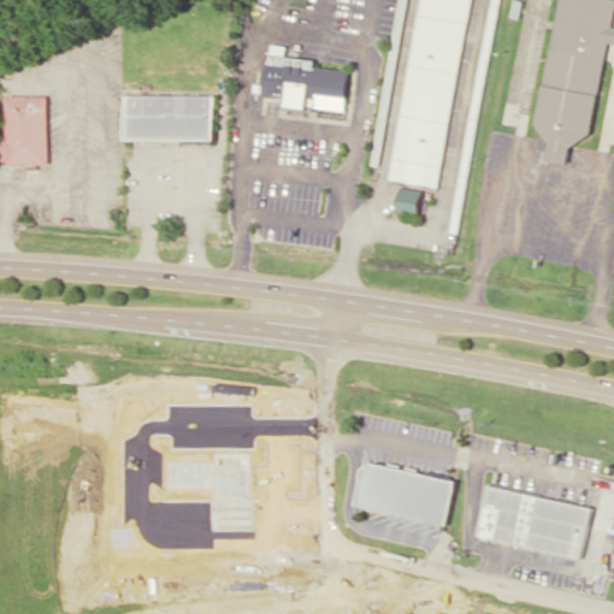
[(419,0),(468,0),(437,188),(388,179),(419,0)]
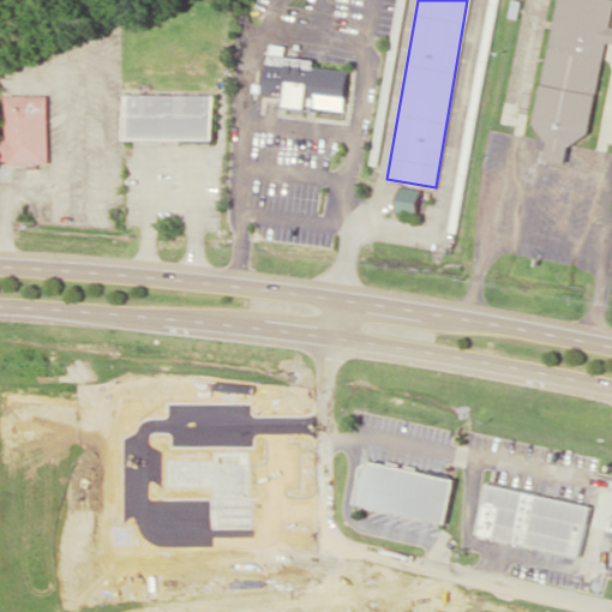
[(555,0),(611,0),(609,25),(611,25),(611,42),(605,41),(586,135),(564,148),(562,165),(541,162),(543,143),(528,124),(555,0)]
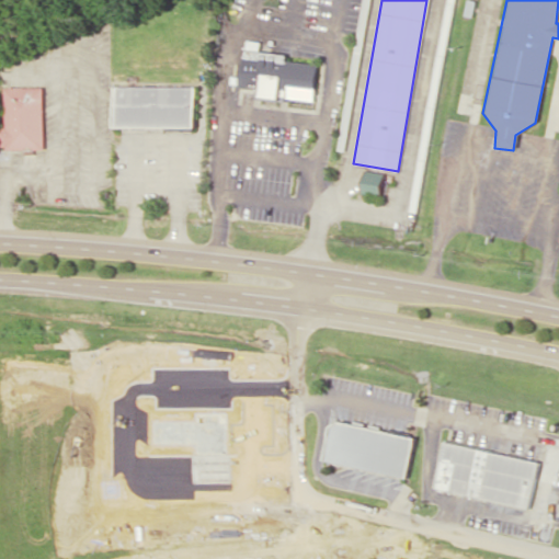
[(239,88),(259,90),(258,98),(283,101),(284,92),(316,98),(320,66),(287,61),(288,55),(244,49),(239,88)]
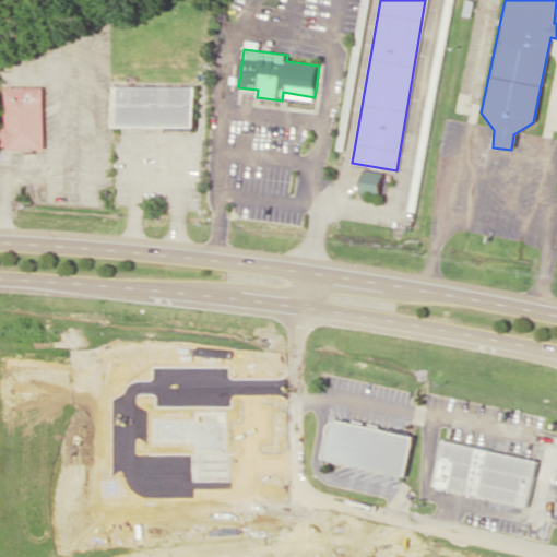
[(4,89),(44,86),(45,147),(4,149),(4,89)]
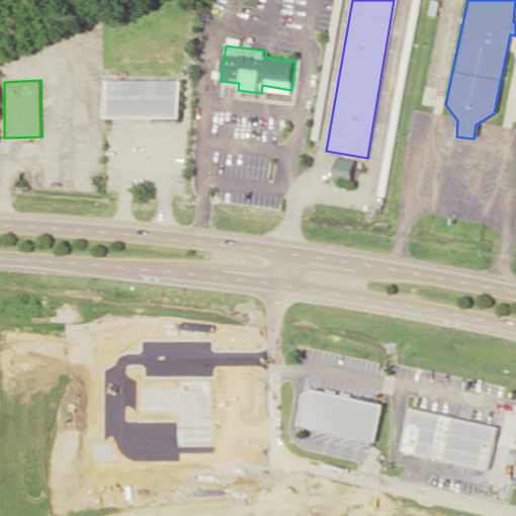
[(107,116),(181,117),(181,82),(107,81),(107,116)]
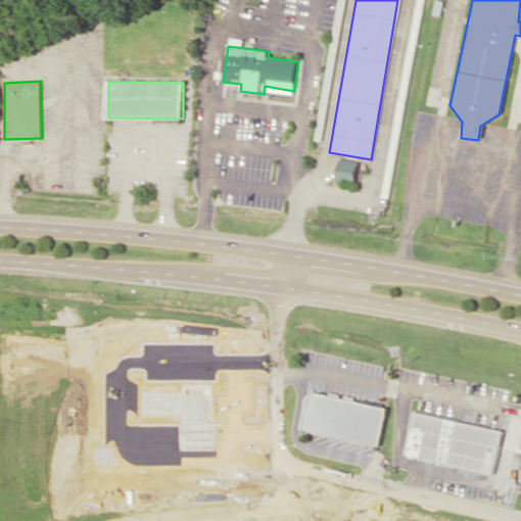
[(337,182),(356,185),(359,163),(340,160),(337,182)]
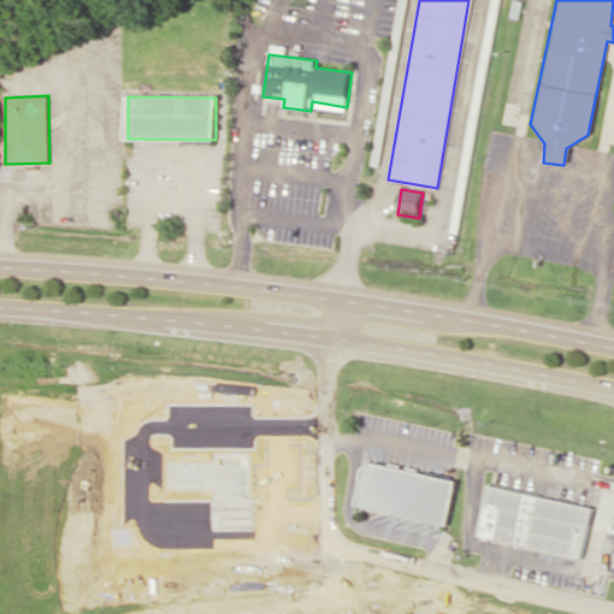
[(356,506),(365,470),(375,464),(456,482),(447,526),(356,506)]
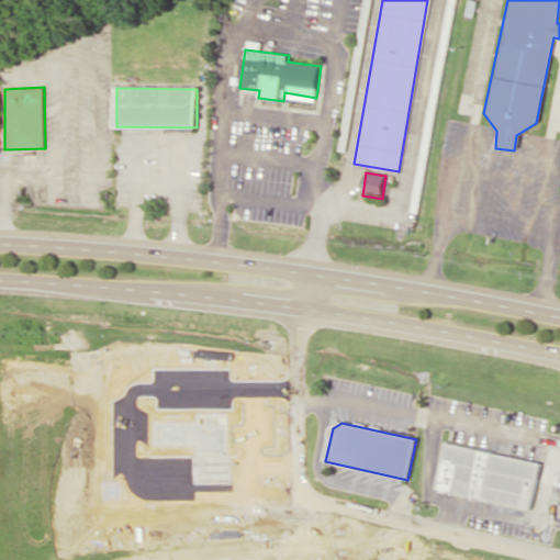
[(437,490),(447,444),(540,465),(532,511),(437,490)]
